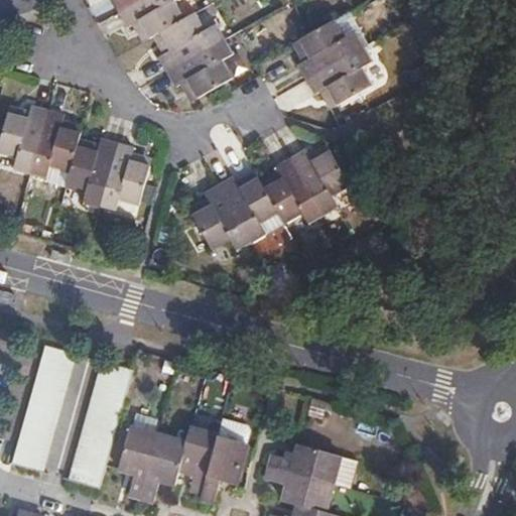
[(112,0),(120,13),(142,0),(112,0)]
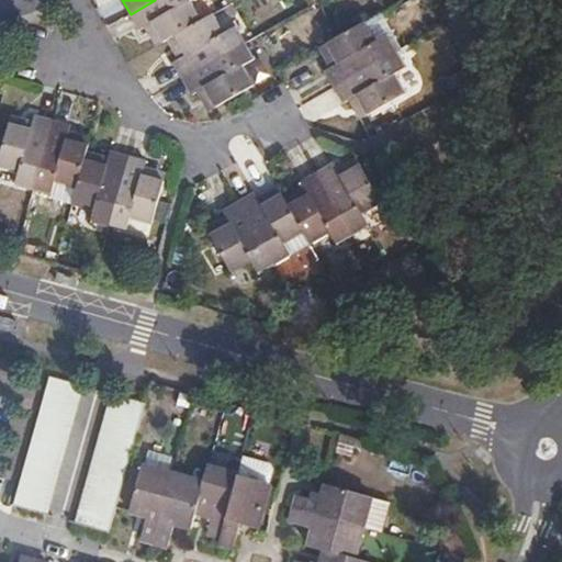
[(165,43),(175,36),(202,21),(191,0),(192,0),(155,0),(131,14),(139,30),(145,26),(149,34),(156,30),(165,43)]
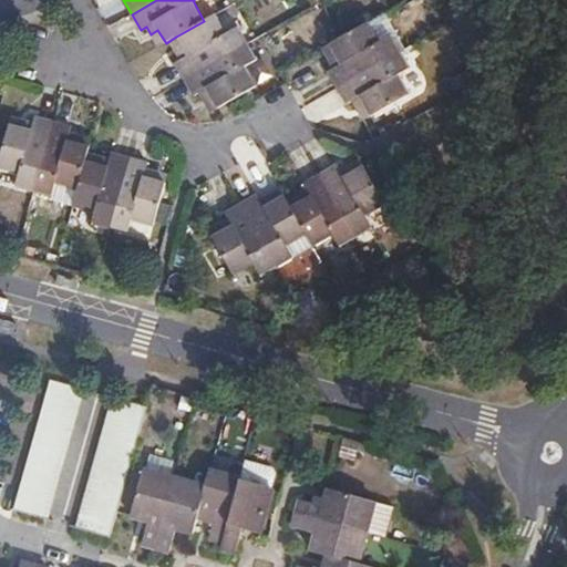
[(185,80),(248,43),(238,27),(226,33),(216,14),(204,21),(176,37),(184,49),(176,52),(181,60),(175,63),(185,80)]
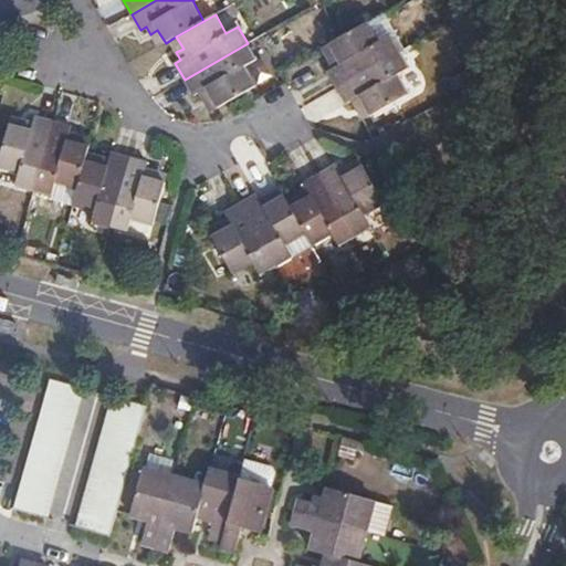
[(337,87),(400,52),(389,35),(378,41),(368,22),(329,44),(336,56),(329,60),(333,67),(327,70),(337,87)]
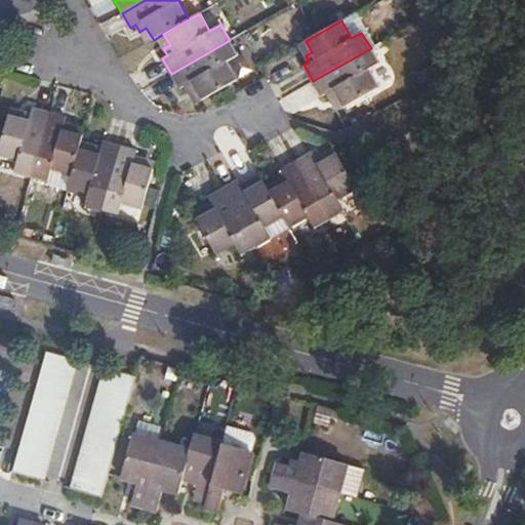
[(230,40),(171,74),(179,88),(185,86),(189,92),(195,89),(202,101),(237,80),(228,61),(238,55),(230,40)]
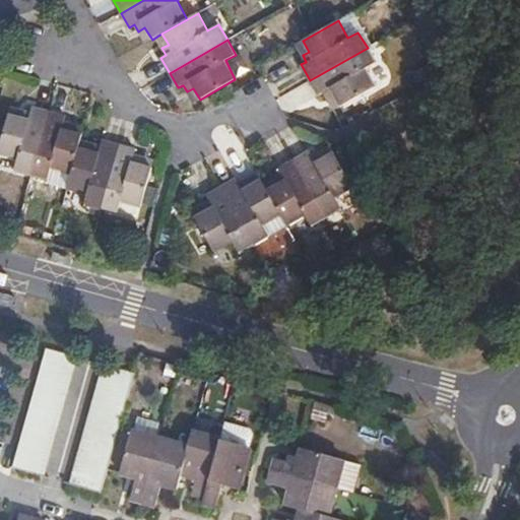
[(376,62),(368,48),(310,80),(318,95),(323,92),(327,99),(333,95),(341,108),(375,87),(366,68),(376,62)]
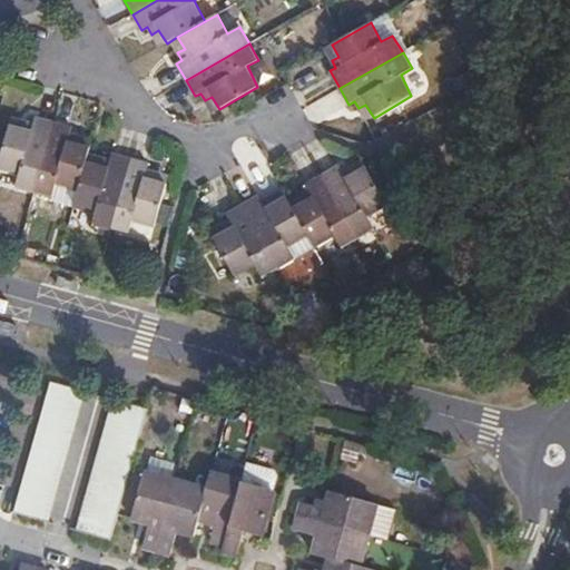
[(35,193),(55,121),(36,117),(33,123),(25,121),(22,128),(9,125),(0,160),(0,168),(20,174),(17,187),(35,193)]
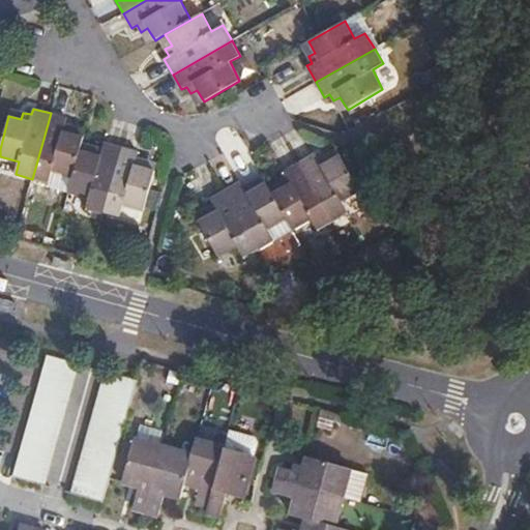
[(74,176),(81,149),(84,137),(71,133),(74,125),(65,123),(66,117),(51,113),(32,179),(50,183),(53,171),(74,176)]
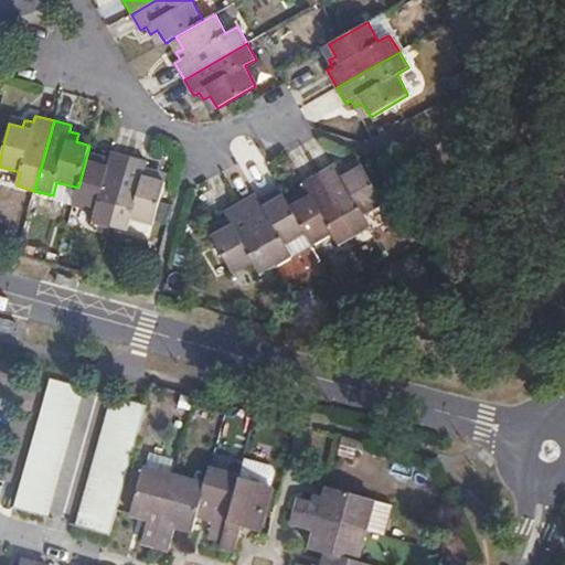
[(110,226),(129,157),(112,151),(109,158),(102,157),(99,163),(86,159),(78,188),(74,203),(96,209),(93,222),(110,226)]
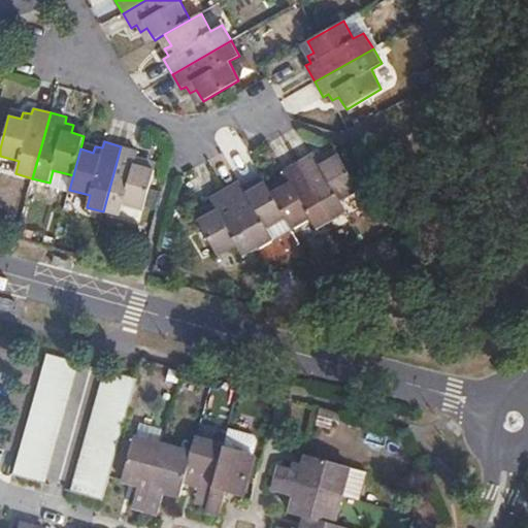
[(137,151),(121,146),(103,211),(104,212),(121,217),(125,205),(144,210),(155,170),(142,167),(144,160),(137,157),(137,151)]
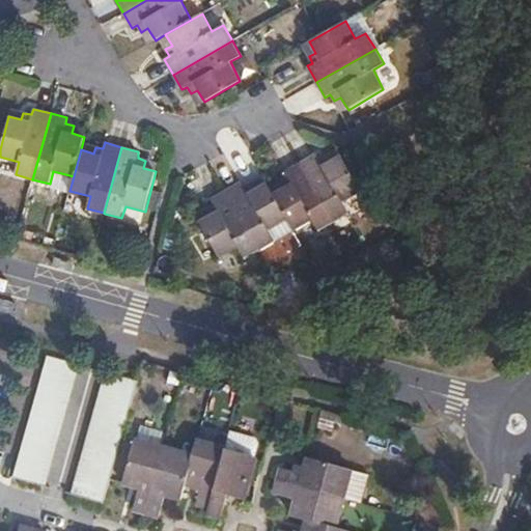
[(300,164),(334,223),(334,222),(350,213),(343,202),(361,192),(340,156),(329,162),(325,156),(319,160),(315,155),(300,164)]
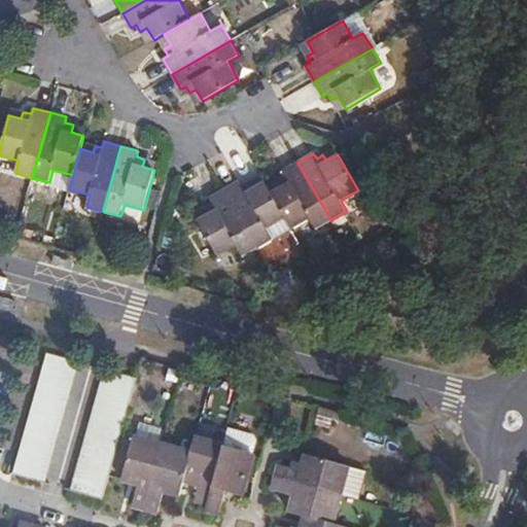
[(285,218),(291,230),(310,219),(316,230),(331,221),(297,163),(283,171),(285,177),(279,181),(282,186),(271,194),(285,218)]
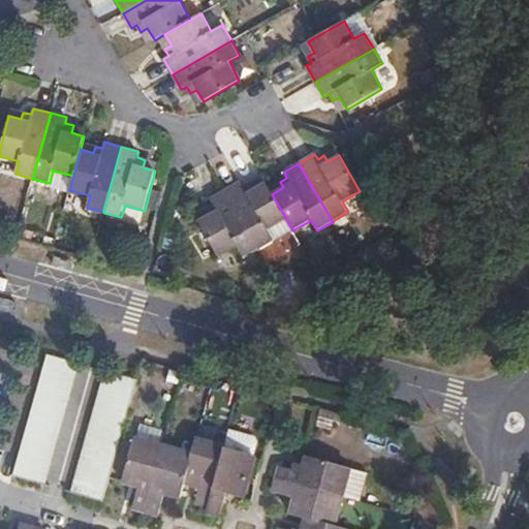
[(292,230),(286,219),(272,194),(266,182),(253,189),(249,183),(243,187),(240,181),(225,190),(258,249),(292,230)]
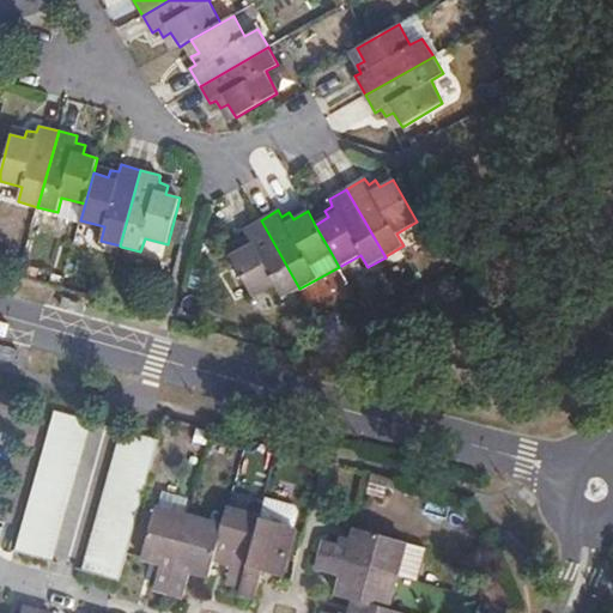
[(281,299),(299,289),(261,220),(243,230),(247,236),(240,241),(243,248),(230,256),(254,298),(274,287),(281,299)]
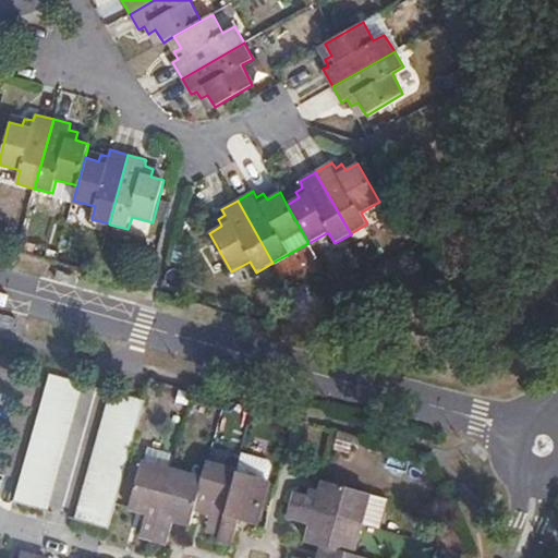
[(82,384),(50,375),(13,501),(46,510),(82,384)]
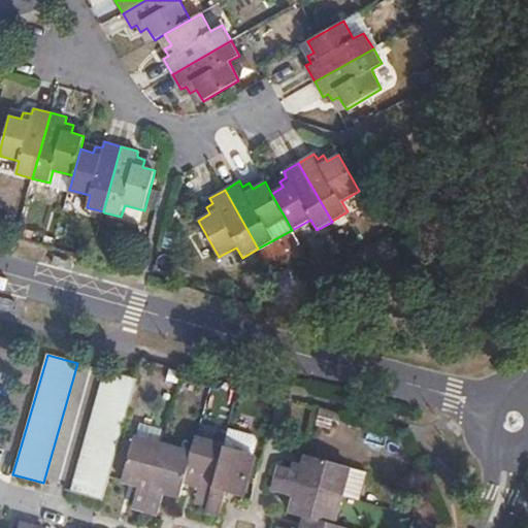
[(102,499),(136,381),(107,372),(72,491),(102,499)]
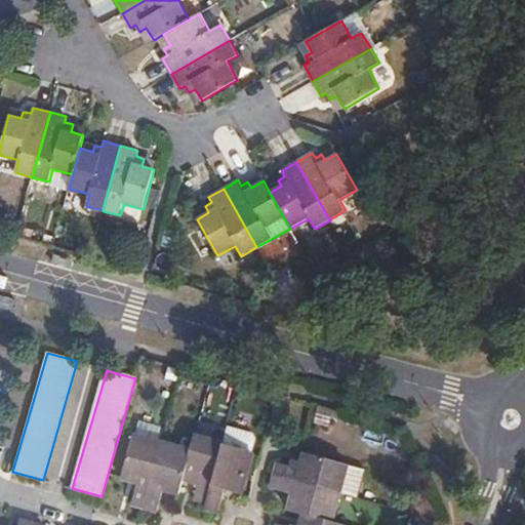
[(225,490),(240,493),(251,452),(196,437),(191,451),(133,436),(121,478),(137,482),(131,503),(157,511),(163,489),(179,493),(184,479),(198,483),(195,498),(207,501),(206,508),(218,511),(225,490)]
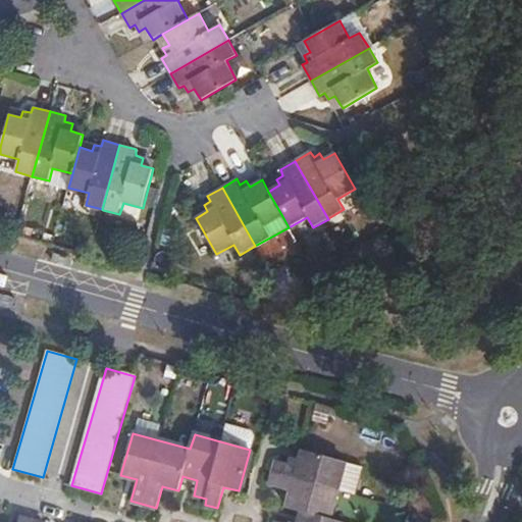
[(341,521),(325,518),(333,490),(350,494),(357,466),(303,451),(298,466),(277,461),(270,486),(291,492),(288,507),(302,511),(299,521),(278,521),(276,521),(275,521),(341,521)]
